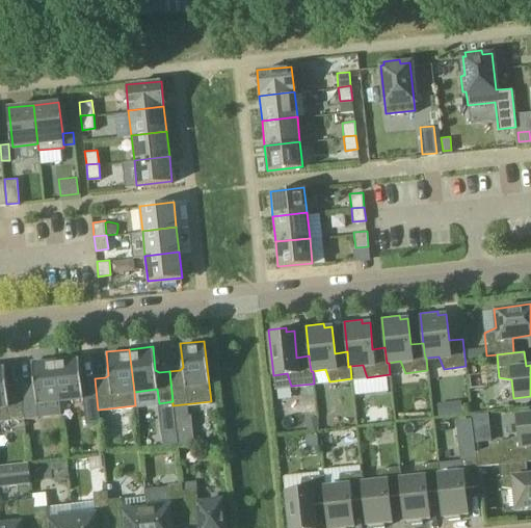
[(55,358),(59,400),(82,398),(85,424),(100,422),(99,410),(98,410),(95,378),(84,380),(81,377),(78,354),(55,358)]
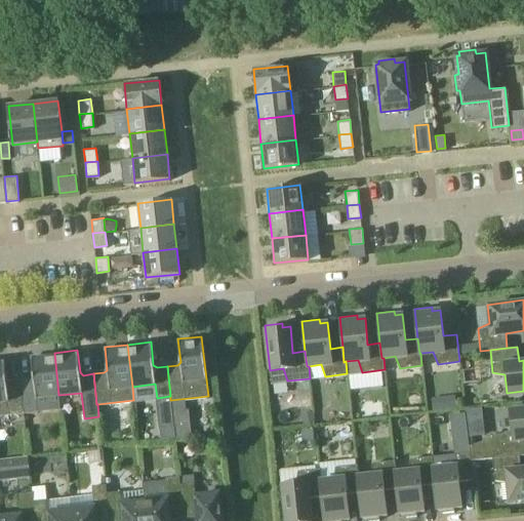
[(21,382),(24,412),(37,411),(36,398),(58,395),(54,353),(31,355),(33,378),(31,381),(21,382)]
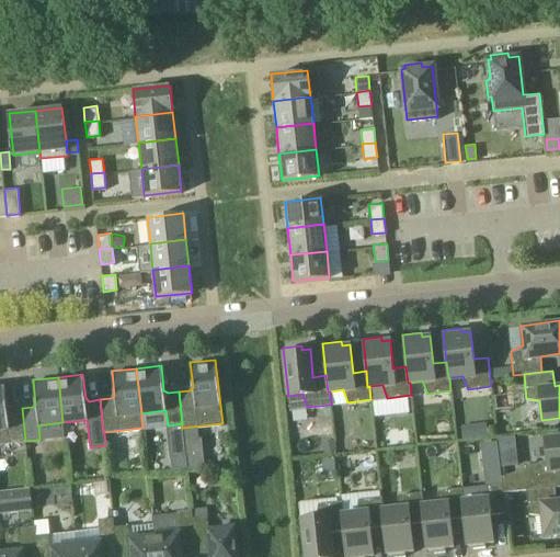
[(22,408),(10,409),(7,407),(4,383),(0,383),(0,443),(25,441),(22,408)]
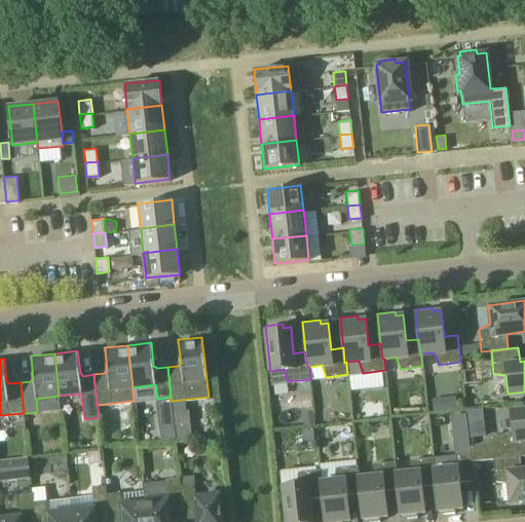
[(457,407),(455,395),(448,395),(449,408),(457,407)]
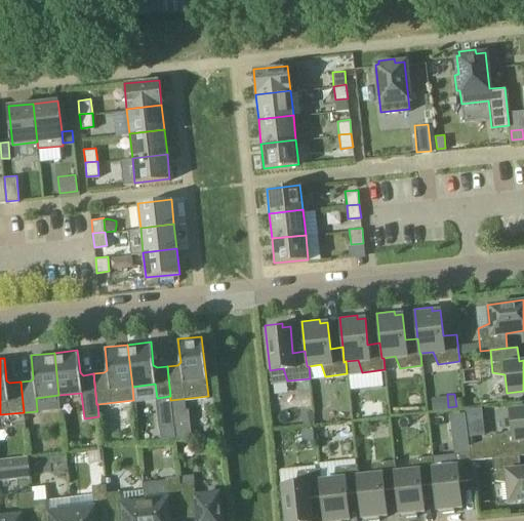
[(173,425),(170,400),(170,396),(157,398),(159,427),(173,425)]
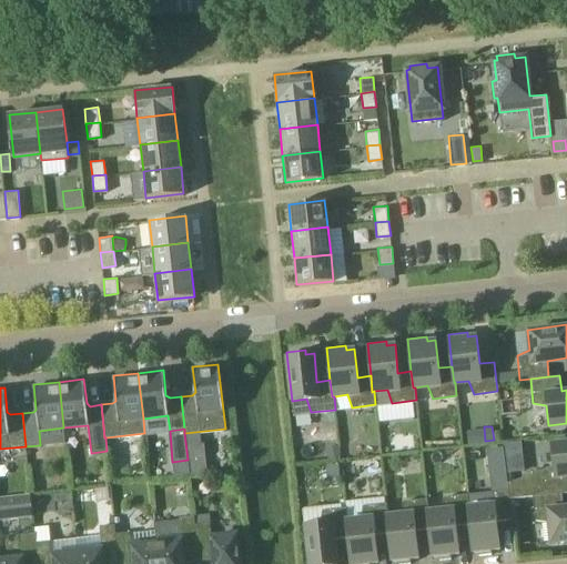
[(504,441),(506,456),(523,454),(520,440),(504,441)]
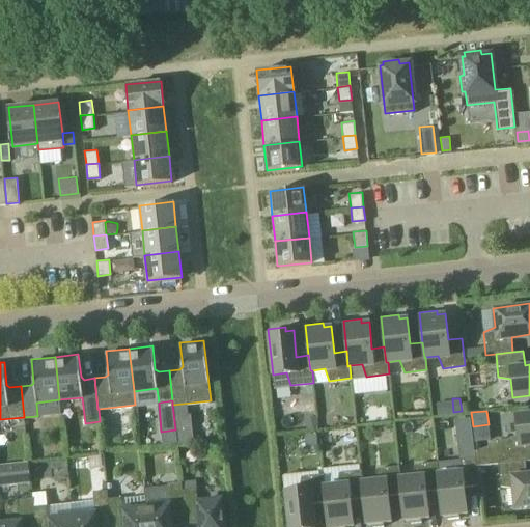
[(529,459),(529,412),(514,414),(517,434),(474,450),(475,456),(475,465),(498,462),(525,460),(529,459)]
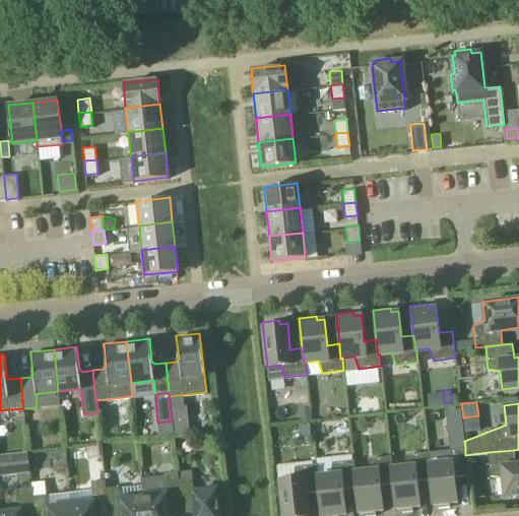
[(299,407),(300,418),(311,417),(310,406),(299,407)]
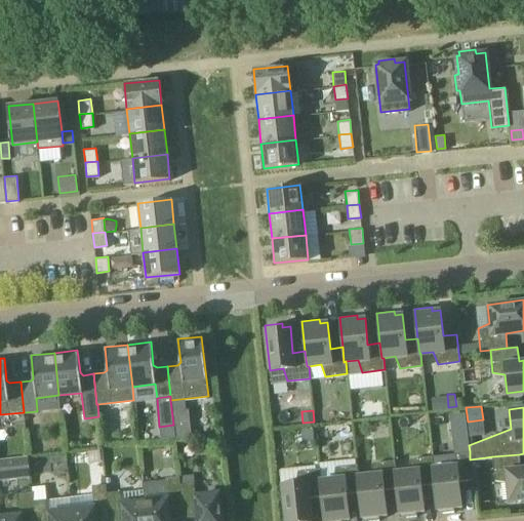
[(192,436),(190,422),(174,424),(175,437),(192,436)]
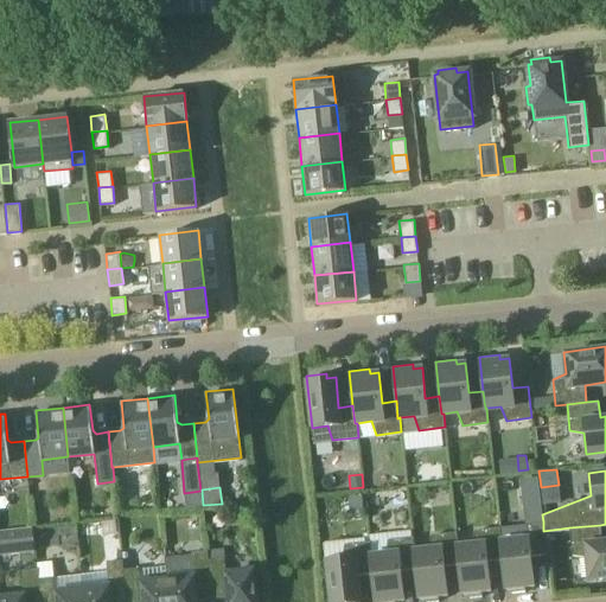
[(201,492),(186,493),(187,506),(202,505),(201,492)]
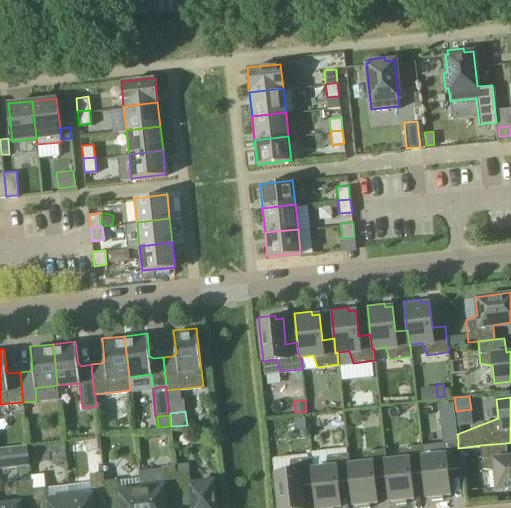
[(458,440),(457,434),(456,424),(441,426),(442,441),(458,440)]
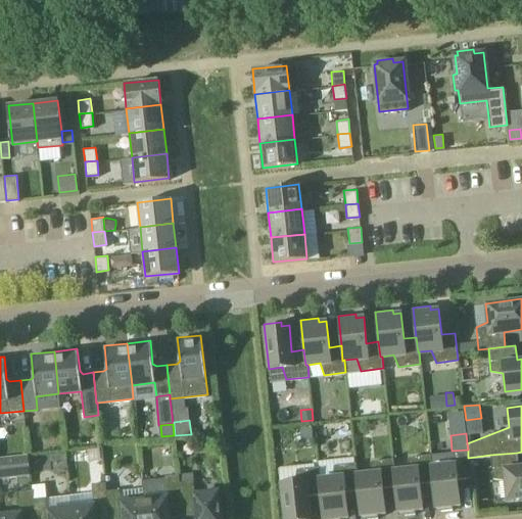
[(470,476),(468,458),(468,450),(452,451),(445,452),(443,464),(431,466),(430,466),(431,480),(435,511),(453,509),(452,505),(460,504),(457,478),(470,476)]
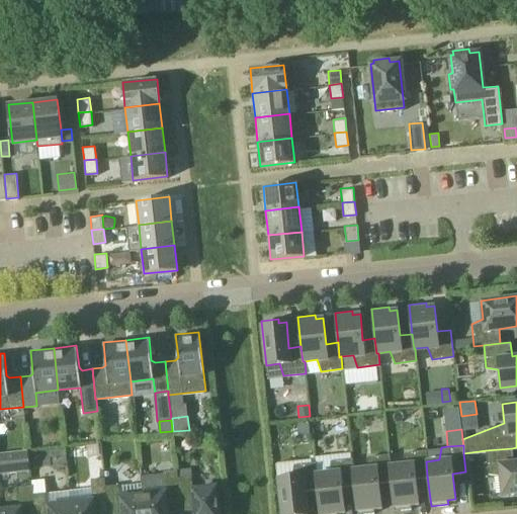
[(516,461),(513,461),(512,448),(486,450),(488,473),(500,475),(502,494),(516,492),(516,461)]
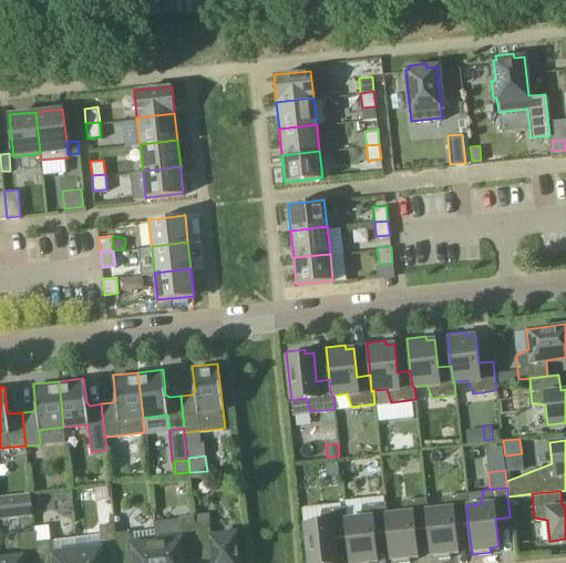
[(467,521),(466,505),(467,505),(466,492),(443,494),(441,508),(428,510),(425,510),(428,525),(431,559),(450,556),(450,552),(458,551),(454,523),(467,521)]
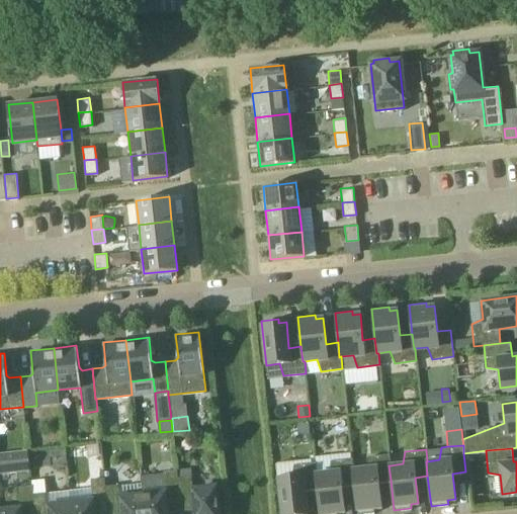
[(26,450),(0,452),(0,472),(28,468),(26,450)]
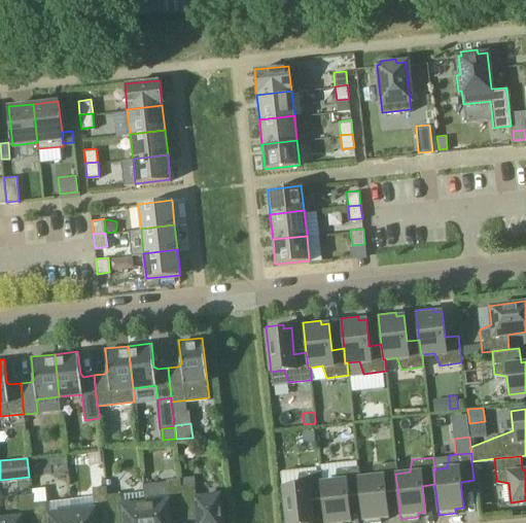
[(397,488),(395,474),(397,474),(396,461),(374,463),(372,476),(359,478),(358,478),(359,492),(363,522),(381,521),(380,517),(388,516),(385,490),(397,488)]
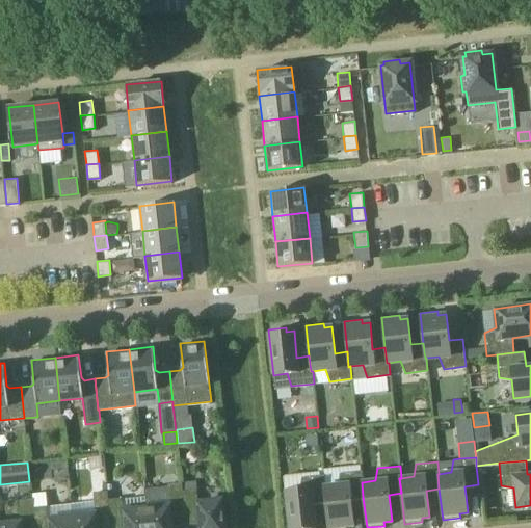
[(363,497),(362,482),(363,482),(362,470),(340,472),(338,485),(325,486),(323,486),(325,501),(327,527),(346,527),(346,526),(353,525),(350,499),(363,497)]
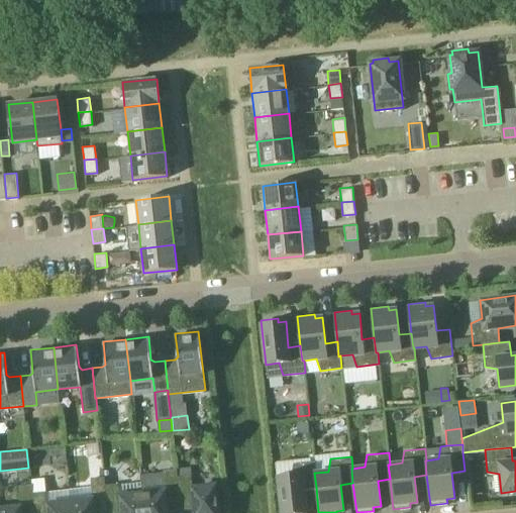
[(316,487),(314,473),(316,473),(314,460),(293,463),(291,475),(278,477),(281,512),(306,512),(304,489),(316,487)]
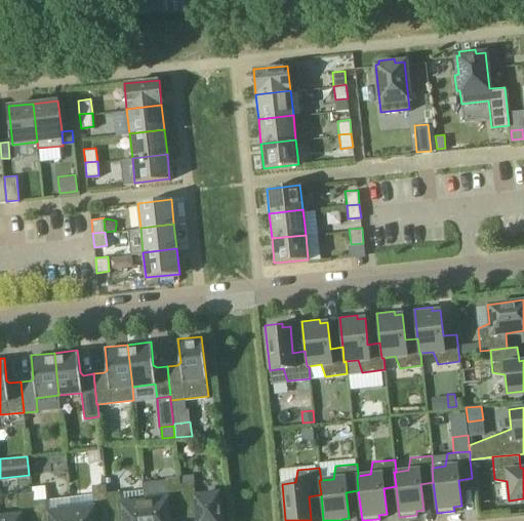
[(193,474),(179,476),(179,483),(194,482),(193,474)]
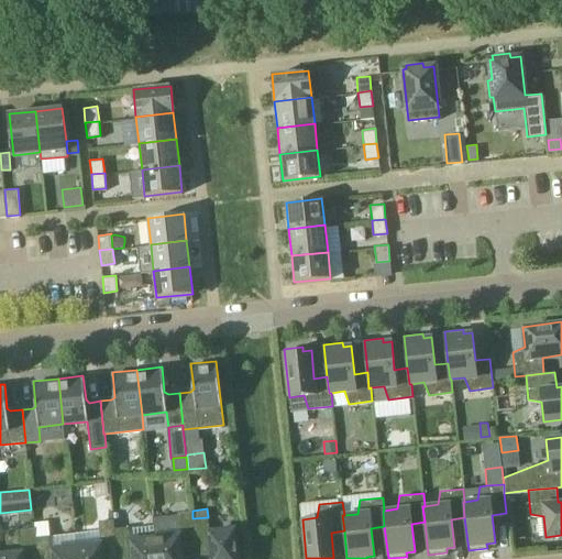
[(153,514),(154,524),(155,538),(157,558),(182,558),(183,556),(197,555),(193,518),(193,511),(153,514)]
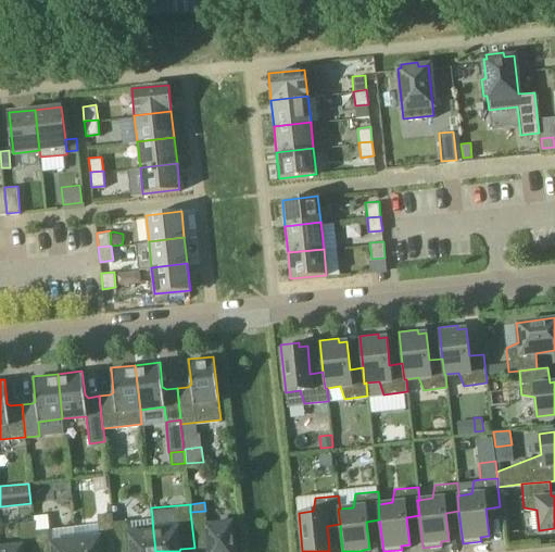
[(235,551),(231,522),(206,525),(205,511),(190,512),(194,548),(209,547),(209,551),(235,551)]
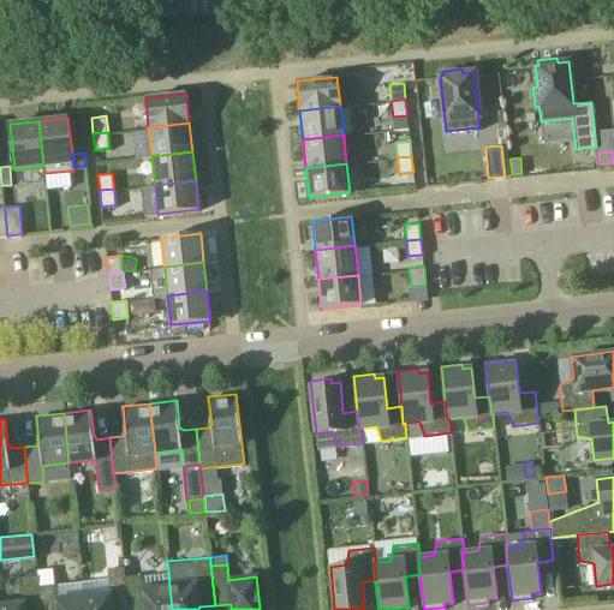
[(127,609),(125,575),(124,566),(107,568),(111,593),(83,596),(84,609),(127,609)]
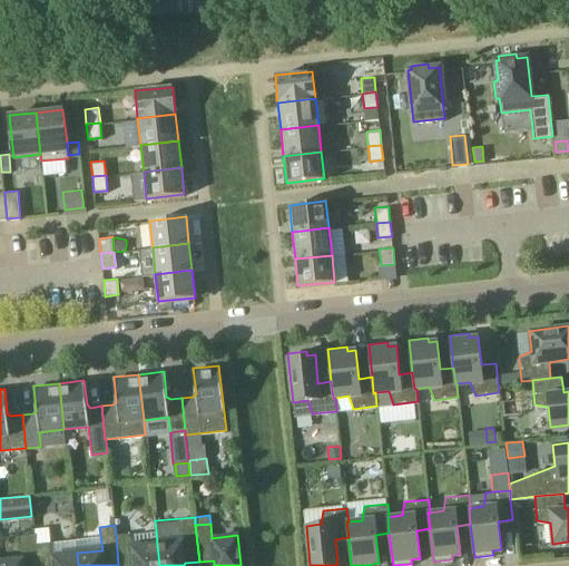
[(130,533),(116,534),(118,565),(159,565),(157,545),(156,530),(130,534),(130,533)]
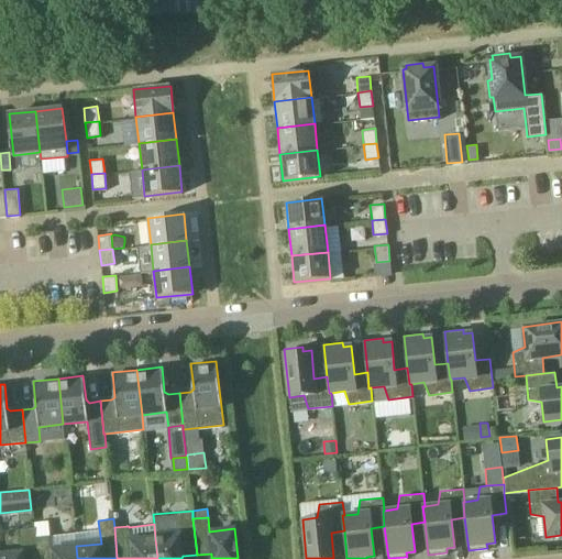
[(37,558),(35,536),(34,527),(20,528),(22,552),(0,555),(0,558),(37,558)]
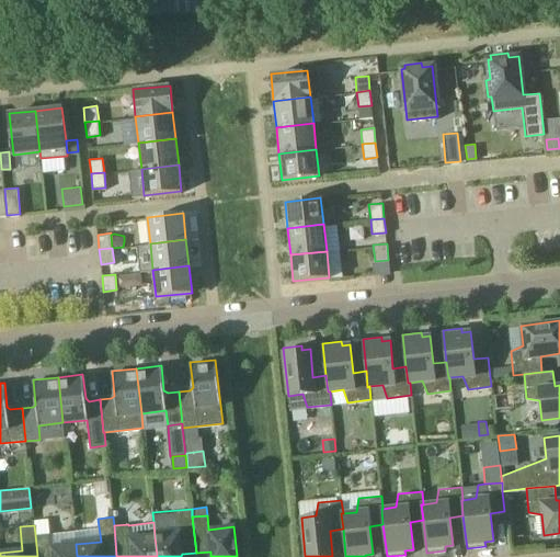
[(37,556),(77,556),(76,544),(52,547),(50,533),(35,534),(37,556)]
